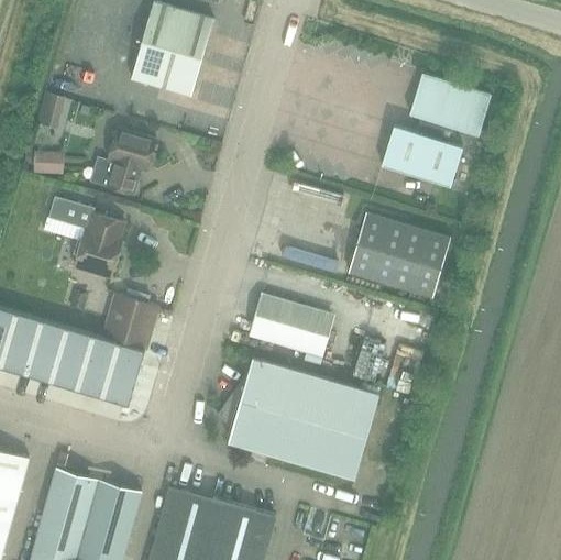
[(191,98),(209,36),(213,21),(153,3),(131,80),(191,98)]
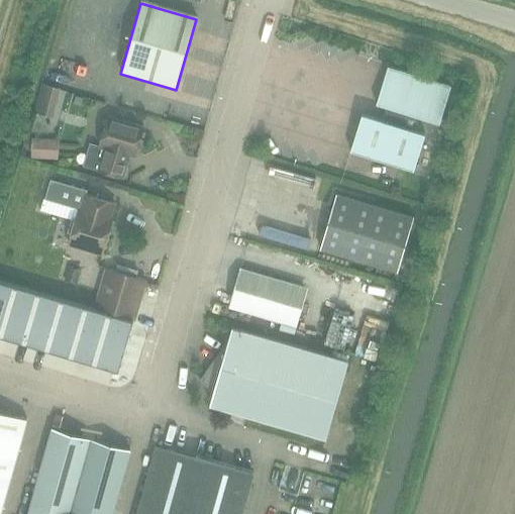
[(350,153),(413,173),(424,136),(414,133),(418,119),(438,126),(449,90),(388,70),(376,106),(386,110),(382,123),(362,117),(350,153)]
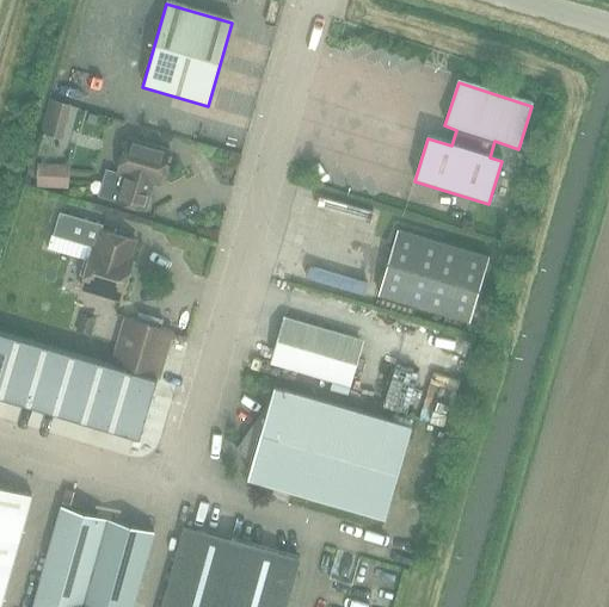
[(47,101),(43,118),(66,125),(71,109),(47,101)]
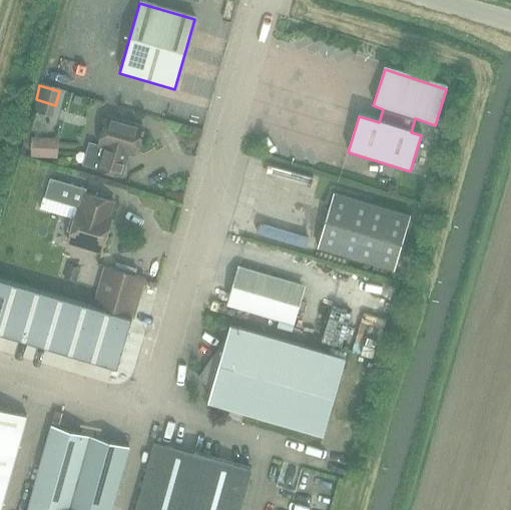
[(103,149),(97,171),(121,178),(127,156),(133,158),(141,128),(106,118),(98,147),(103,149)]
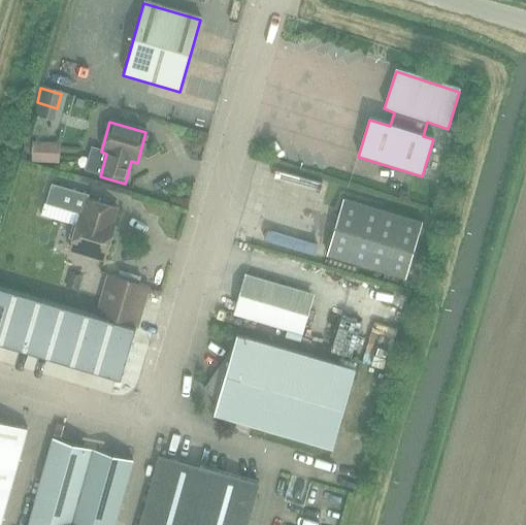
[(31,144),(30,165),(58,165),(59,145),(31,144)]
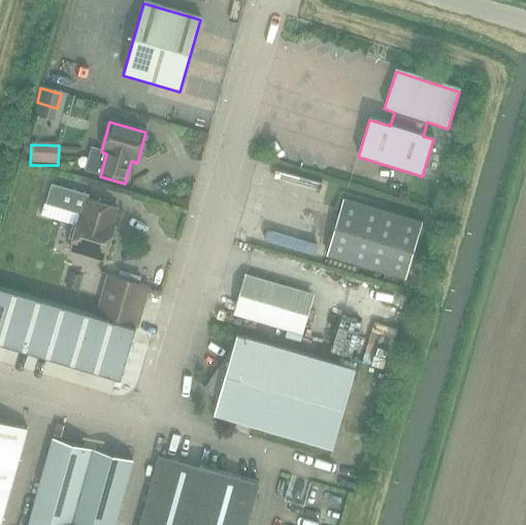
[(116,210),(87,201),(89,197),(51,186),(44,206),(79,217),(69,252),(103,262),(113,226),(111,225),(116,210)]
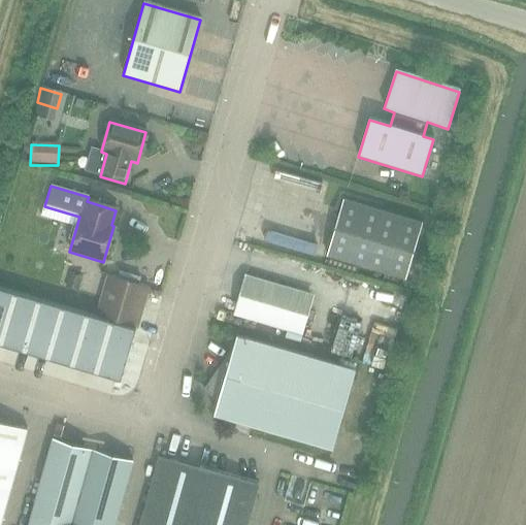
[(326,257),(405,281),(422,225),(342,201),(326,257)]
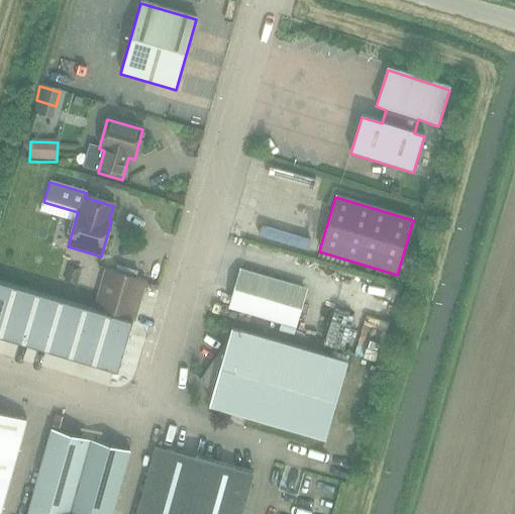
[(106,271),(94,312),(109,316),(132,323),(144,282),(134,280),(136,274),(117,269),(115,274),(106,271)]
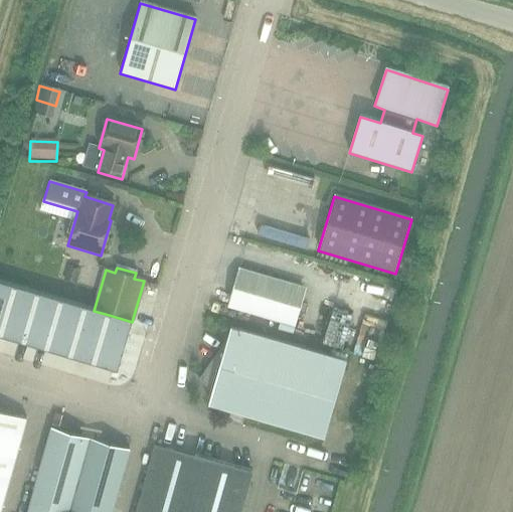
[(237,274),(228,305),(295,324),(304,293),(237,274)]
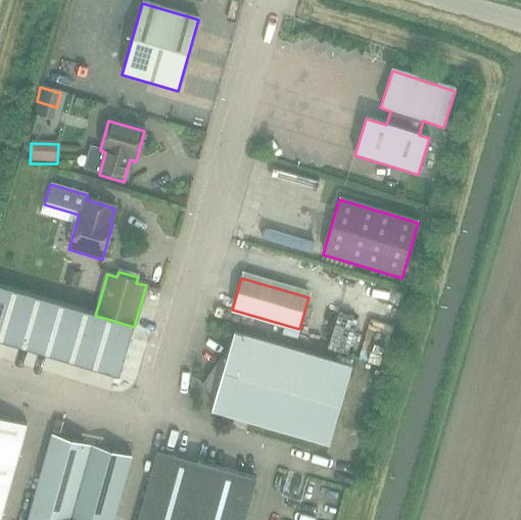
[(0,340),(14,292),(0,287),(0,340)]
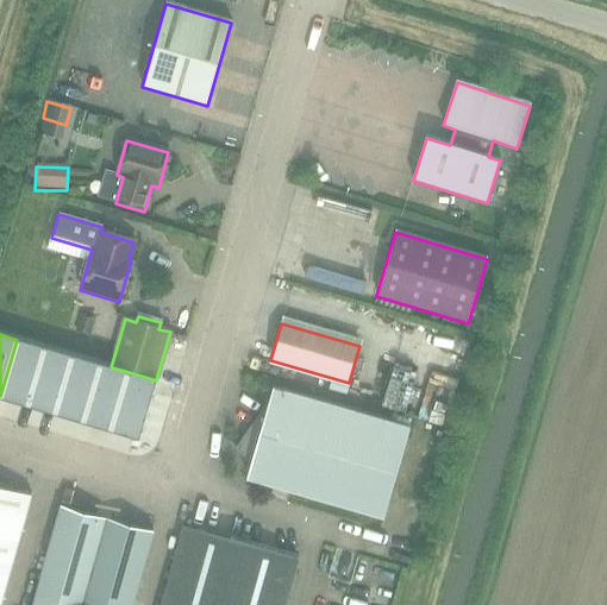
[(17,340),(0,396),(0,399),(27,407),(44,347),(17,340)]
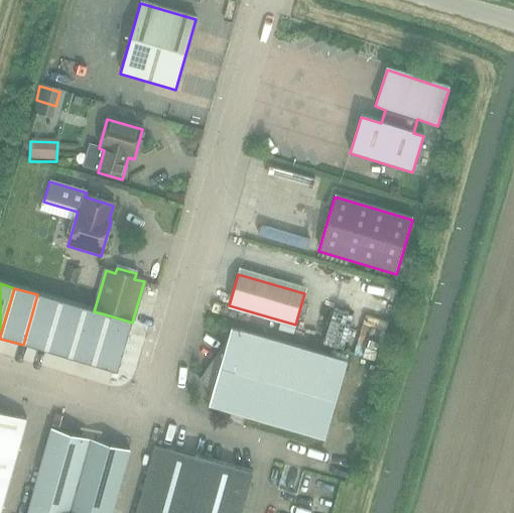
[(37,294),(23,345),(46,352),(61,301),(37,294)]
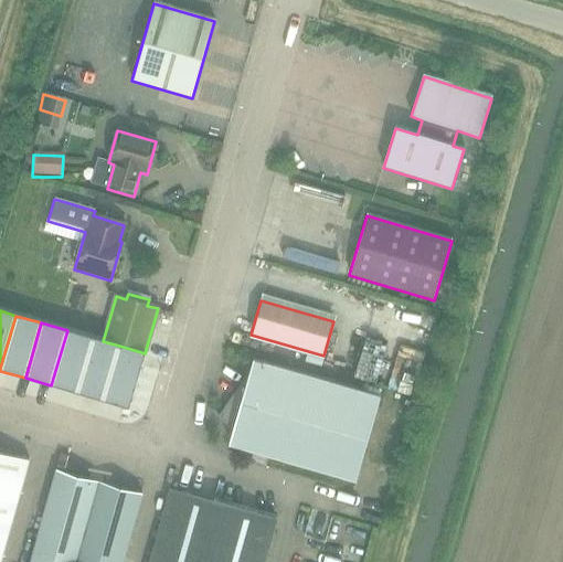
[(67,330),(51,385),(76,393),(93,338),(67,330)]
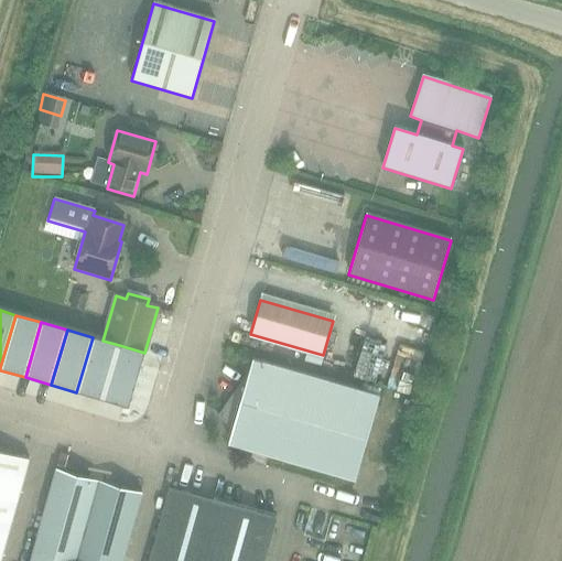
[(93,337),(76,392),(103,400),(119,345),(103,341),(93,337)]
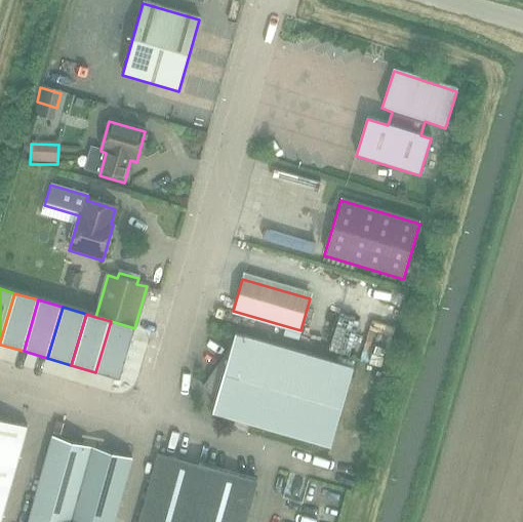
[(111,321),(95,372),(119,379),(134,328),(111,321)]
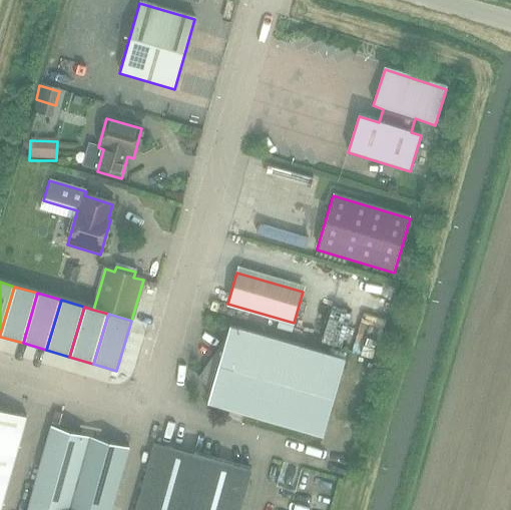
[(207,404),(323,437),(346,361),(229,327),(226,339),(198,379),(211,389),(207,404)]
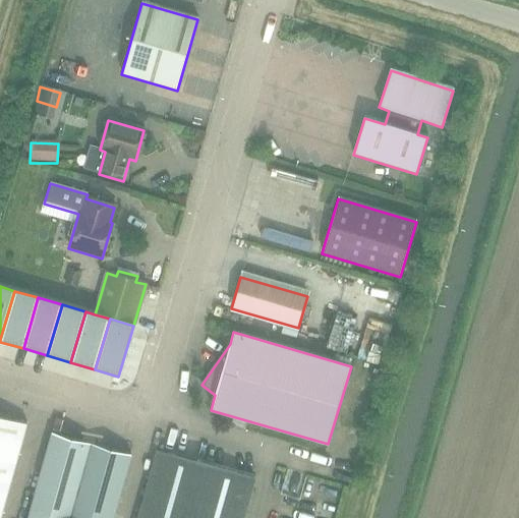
[(0,513),(25,425),(0,417),(0,513)]
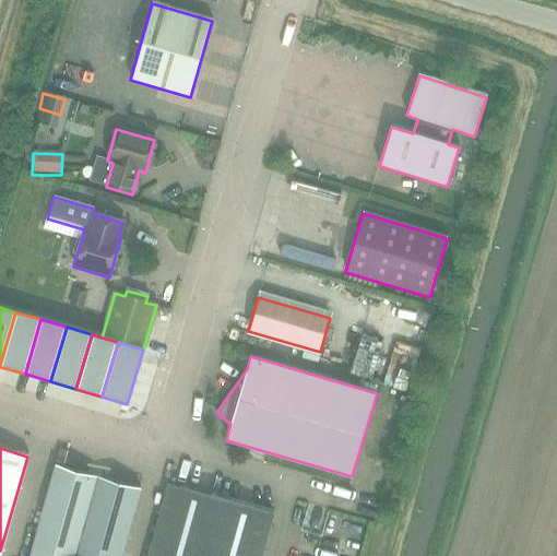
[(74,555),(97,478),(56,466),(30,555),(74,555)]
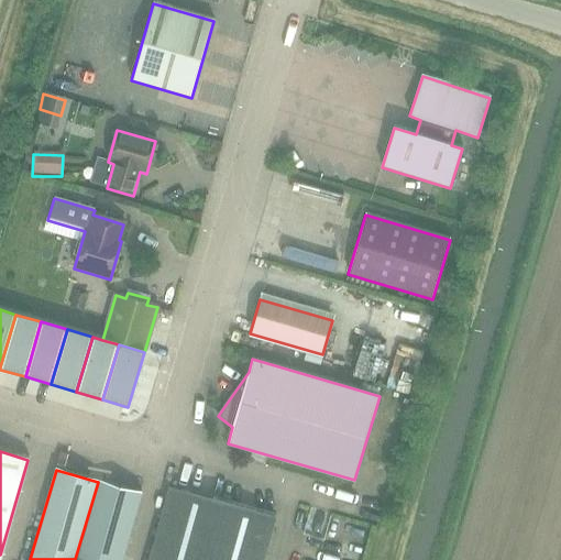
[(122,559),(141,494),(98,482),(75,559),(122,559)]
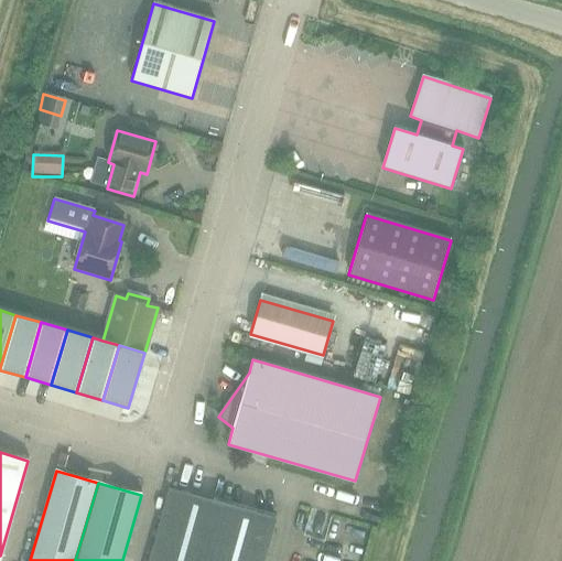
[(170,489),(150,560),(263,560),(277,519),(170,489)]
